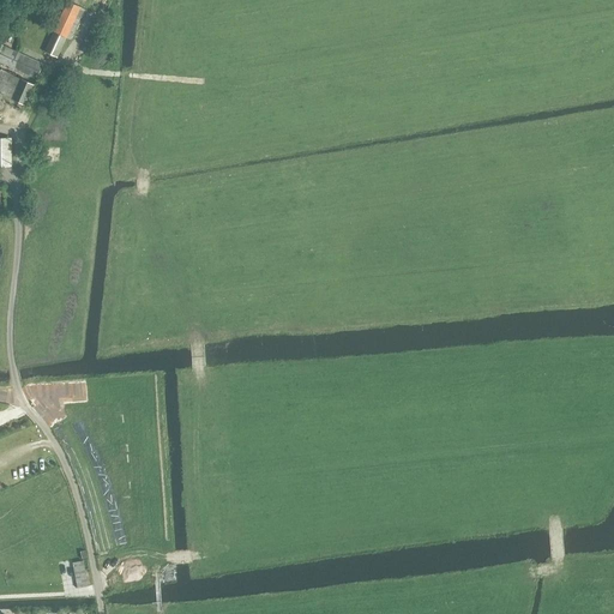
[(85,8),(67,1),(44,50),(58,58),(66,38),(71,40),(85,8)]
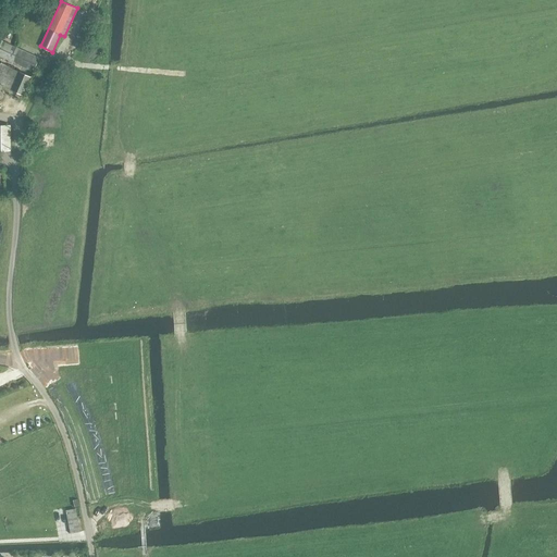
[(31,23),(33,14),(24,13),(22,22),(31,23)]
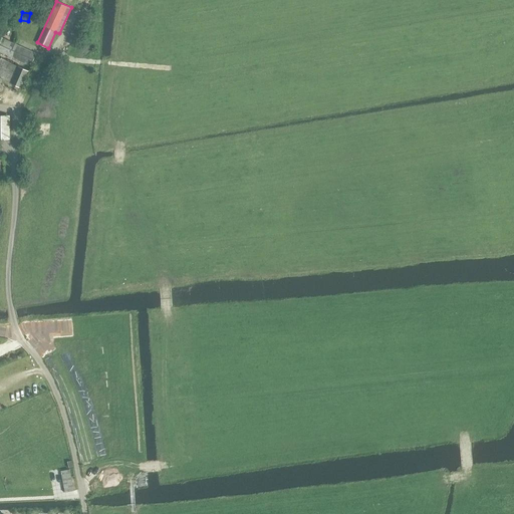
[(0,42),(0,51),(20,60),(29,65),(30,65),(36,53),(2,38),(0,42)]
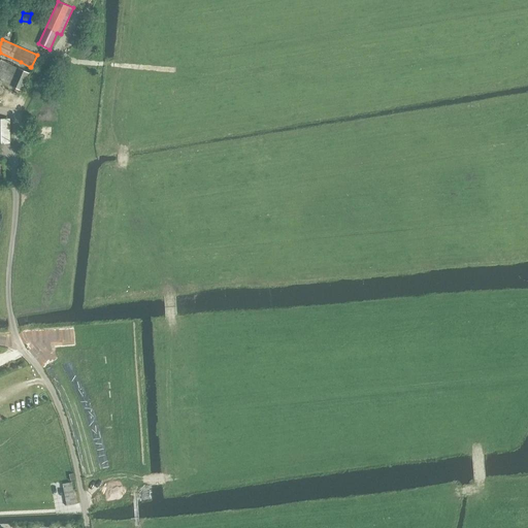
[(22,90),(30,73),(27,72),(18,68),(0,60),(0,79),(2,80),(22,90)]
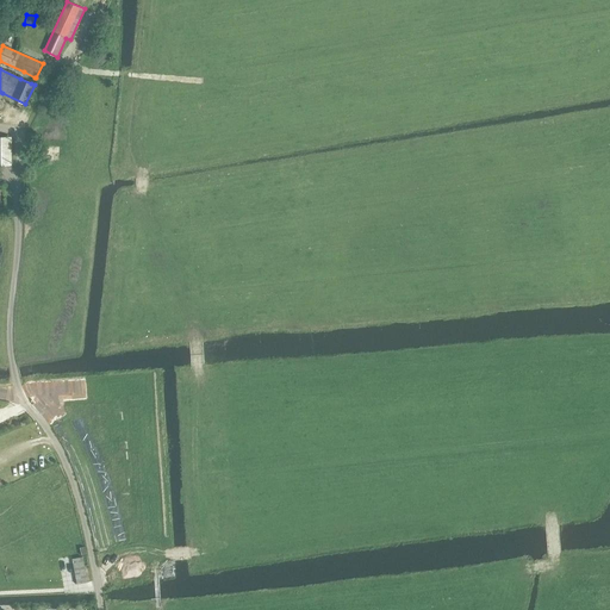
[(0,136),(0,165),(12,166),(11,136),(0,136)]
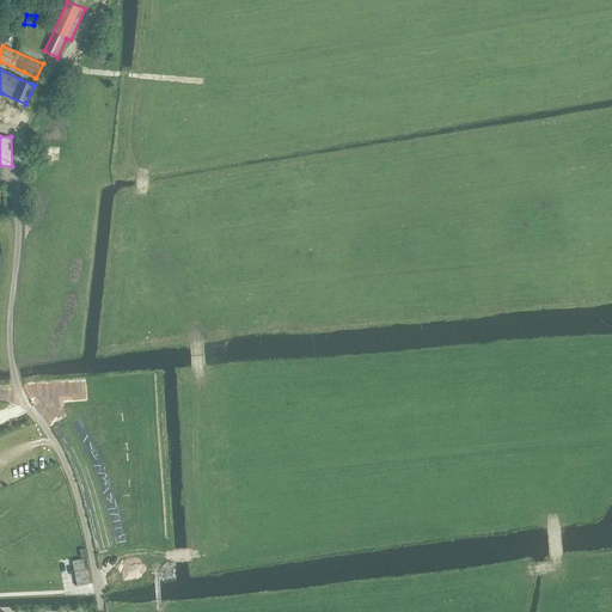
[(26,482),(2,493),(6,501),(30,490),(26,482)]
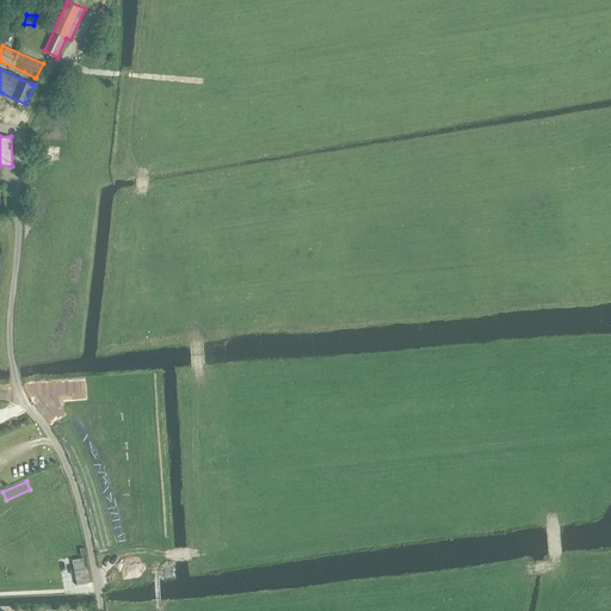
[(82,560),(72,561),(75,587),(87,585),(82,560)]
